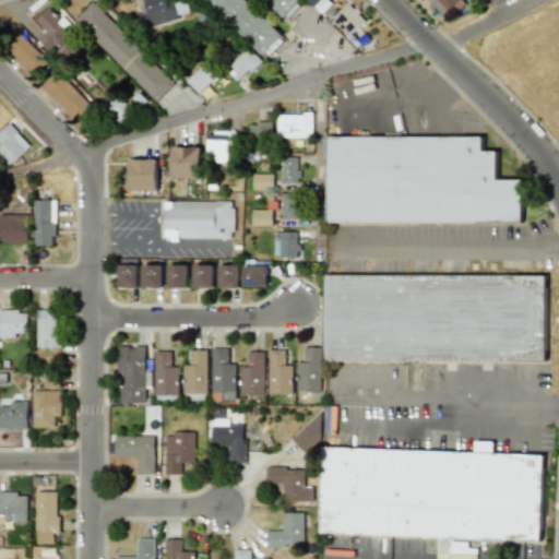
[(143,0),(147,13),(141,14),(145,28),(179,19),(174,2),(168,3),(166,0),(143,0)]
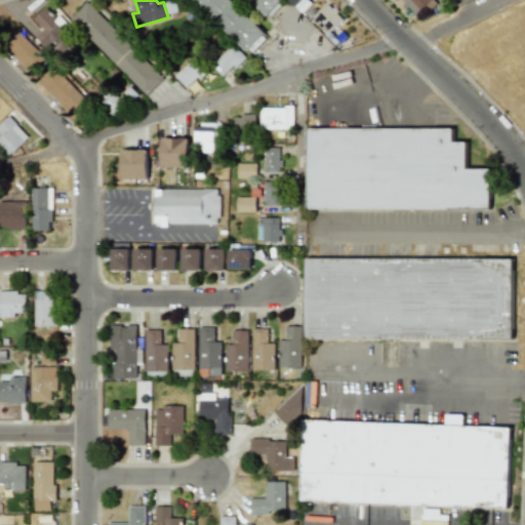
[(194,0),(246,51),(265,33),(231,0),(194,0)]
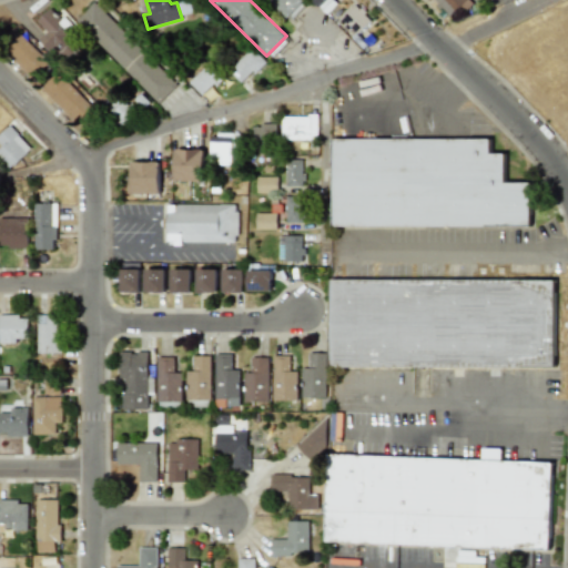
[(271,0),(287,17),(303,0),(271,0)]
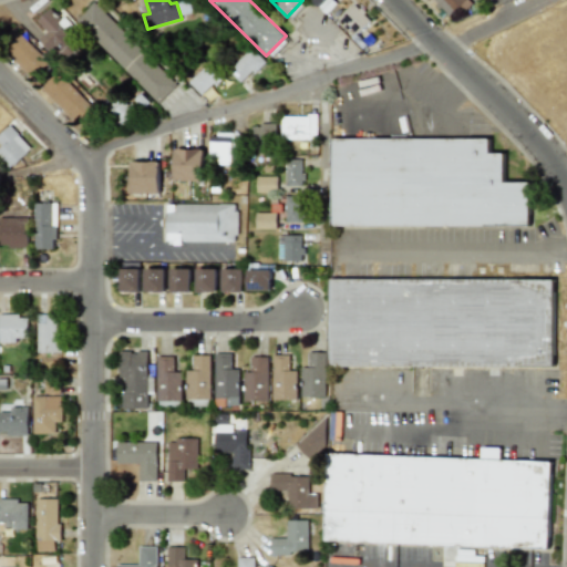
[(310,0),(327,14),(336,3),(332,0),(310,0)]
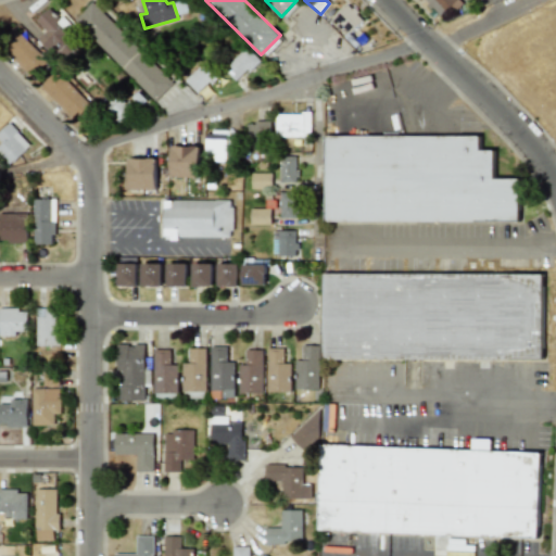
[(425,0),(440,15),(451,5),(456,11),(464,3),(459,0),(425,0)]
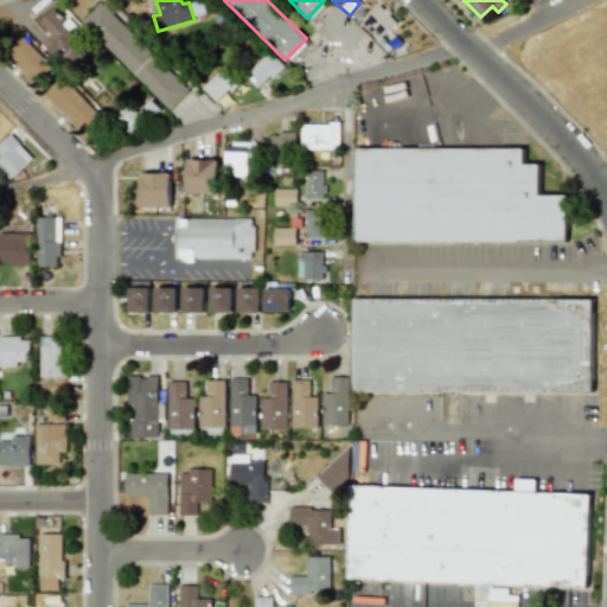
[(81,23),(168,110),(187,90),(101,2),(81,23)]
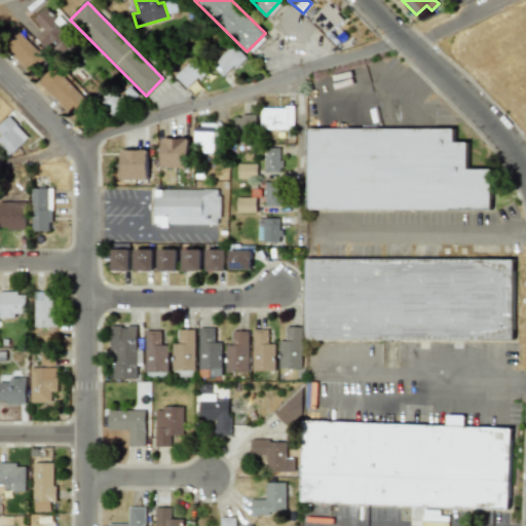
[(311,20),(327,35),(344,19),(330,3),(311,20)]
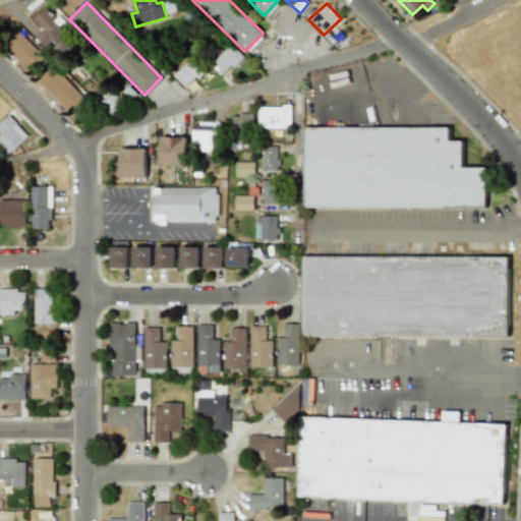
[(35,36),(45,47),(50,43),(60,55),(74,43),(45,9),(34,18),(43,29),(35,36)]
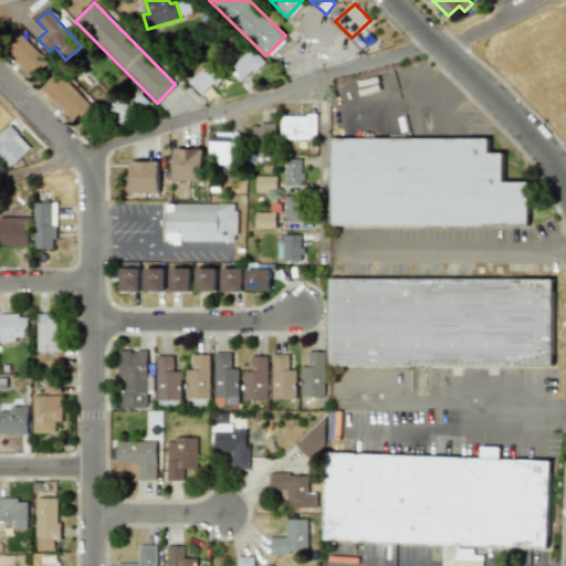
[(46,62),(18,30),(1,45),(29,77),(46,62)]
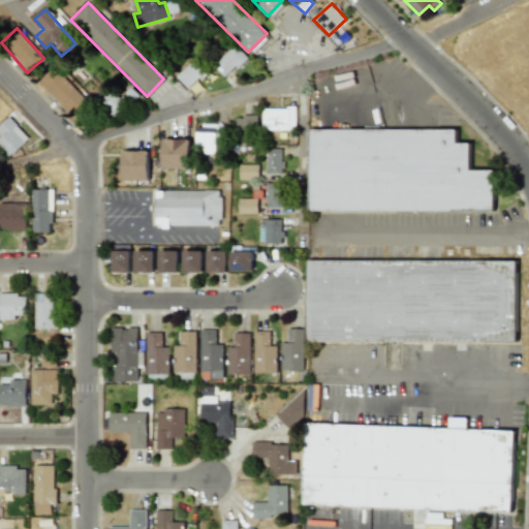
[(247,57),(234,44),(214,66),(226,79),(247,57)]
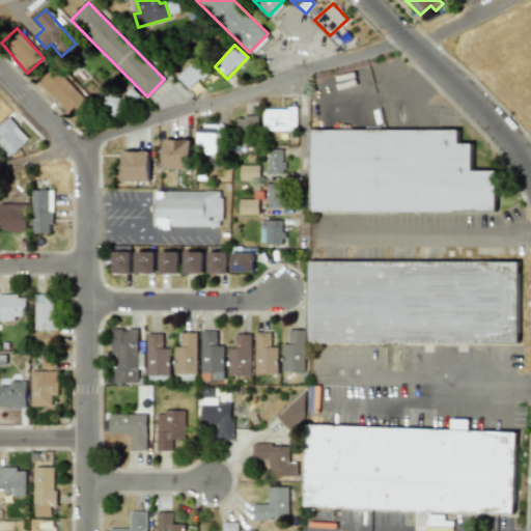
[(177,78),(190,90),(207,72),(195,59),(177,78)]
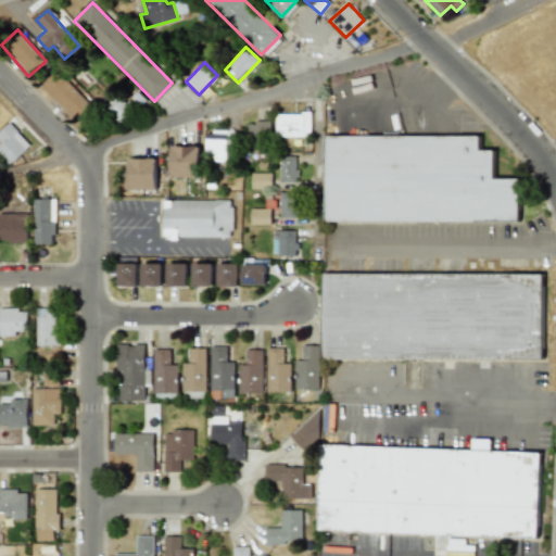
[(73,122),(89,105),(57,71),(40,86),(73,122)]
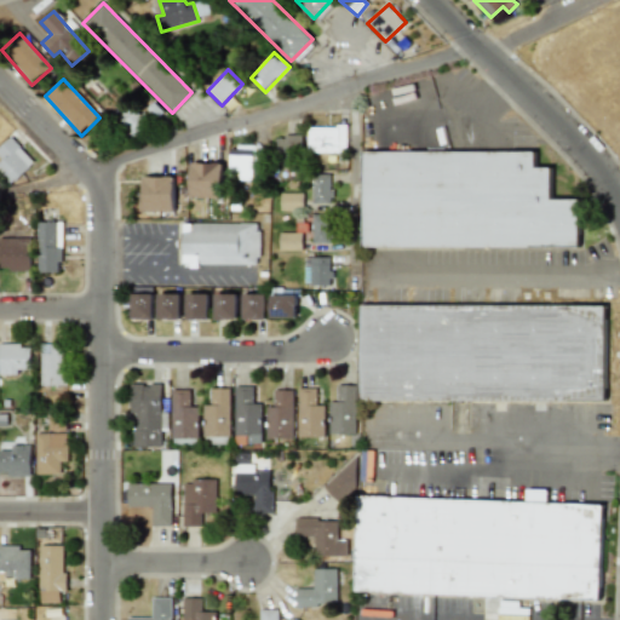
[(145,131),(139,109),(119,115),(125,137),(145,131)]
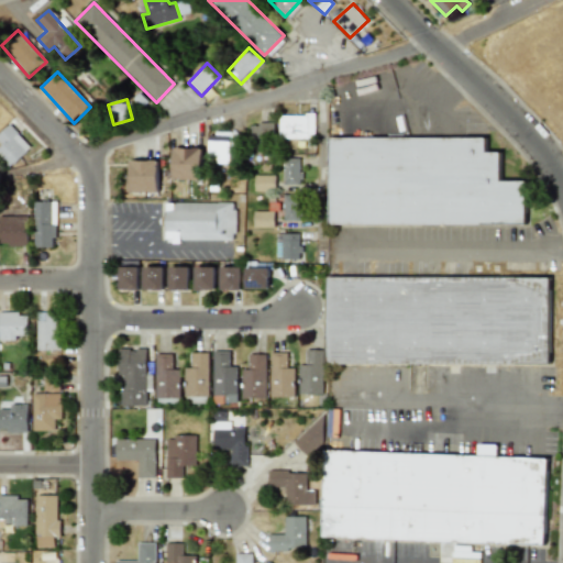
[(315,116),(282,114),(282,138),(313,139),(315,116)]
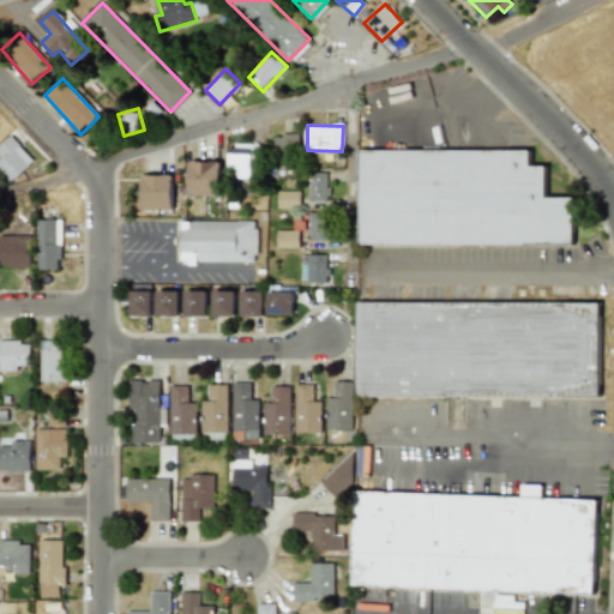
[(275,164),(299,163),(298,134),(274,136),(275,164)]
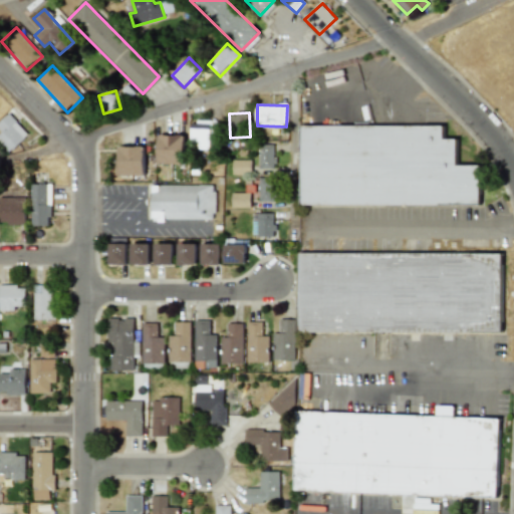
[(0,145),(8,154),(28,135),(8,113),(0,120),(0,131),(1,133),(0,134),(0,145)]
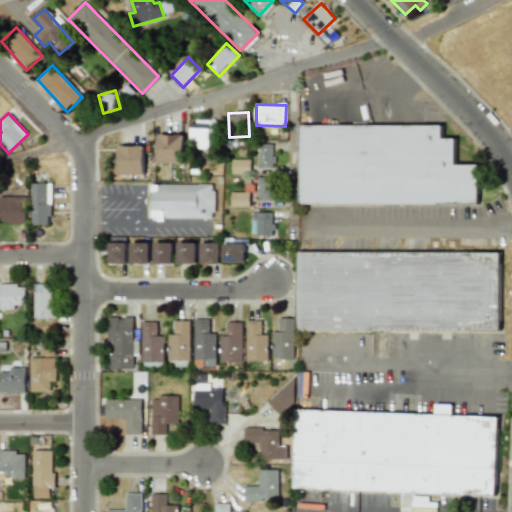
[(189,121),(189,149),(210,149),(210,134),(214,134),(214,121),(189,121)]
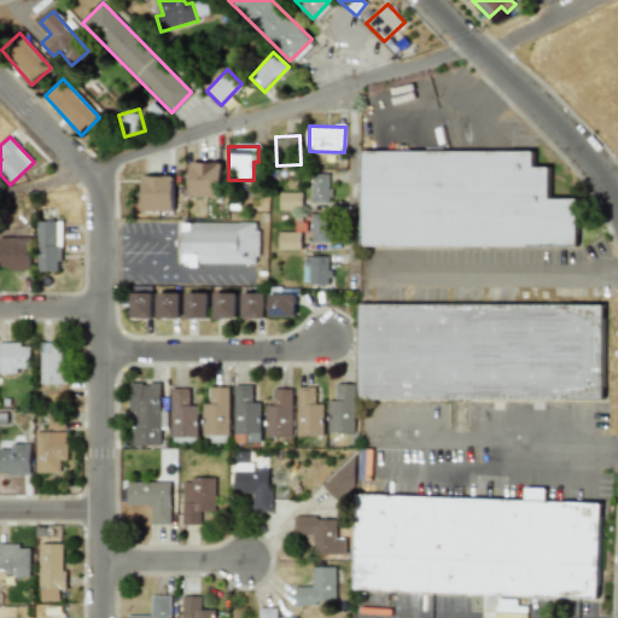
[(366,152),(366,248),(582,248),(582,200),(553,200),(553,169),(537,169),(537,152),(452,152),(366,152)]
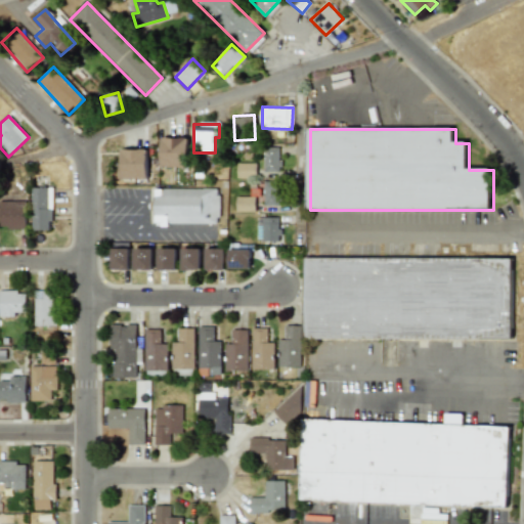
[(161,167),(188,167),(189,138),(162,137),(161,167)]
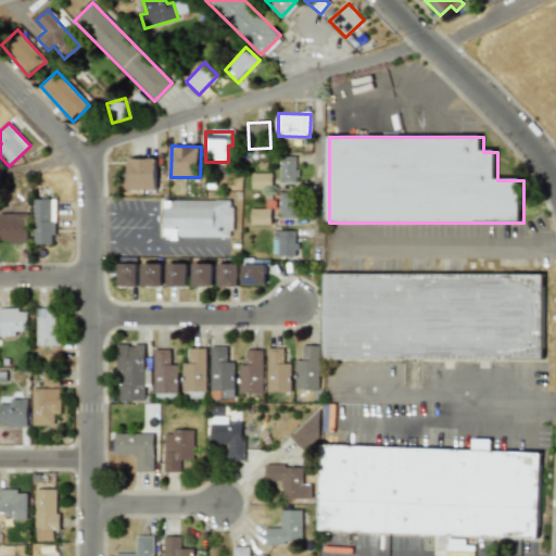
[(279,182),(295,182),(295,156),(279,156),(279,182)]
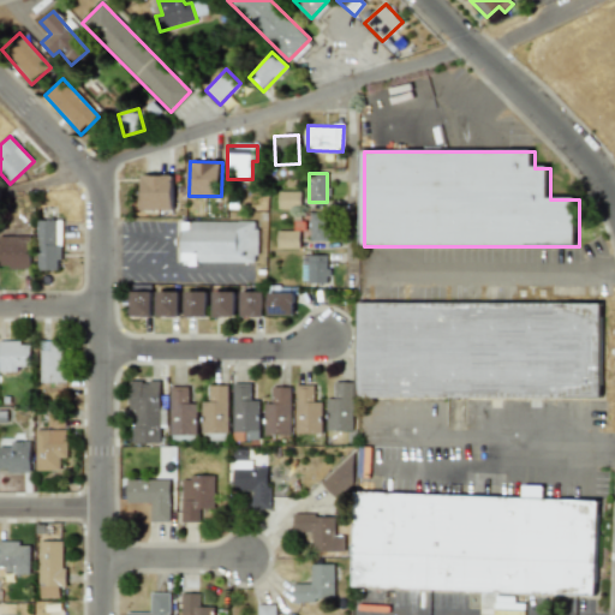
[(173,209),(173,175),(139,175),(141,210),(173,209)]
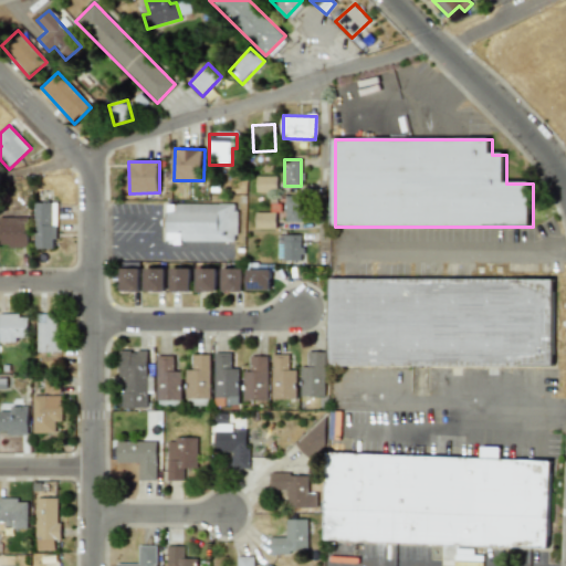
[(276,176),(257,176),(257,192),(276,192),(276,176)]
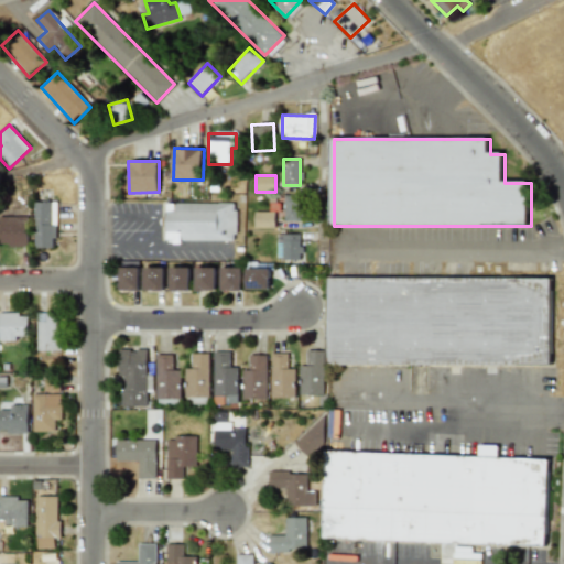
[(300,221),(301,196),(284,195),(283,220),(300,221)]
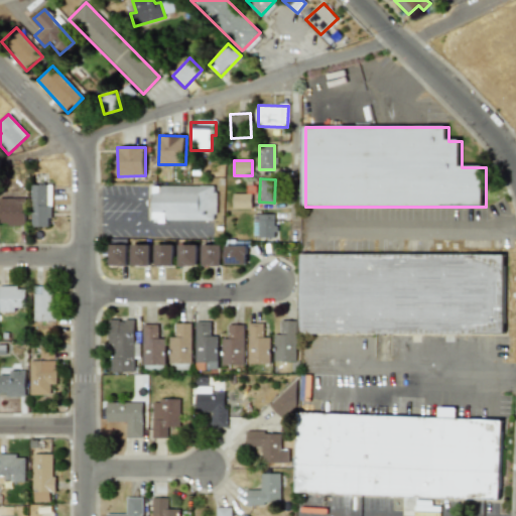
[(51,185),(31,185),(31,227),(50,227),(51,185)]
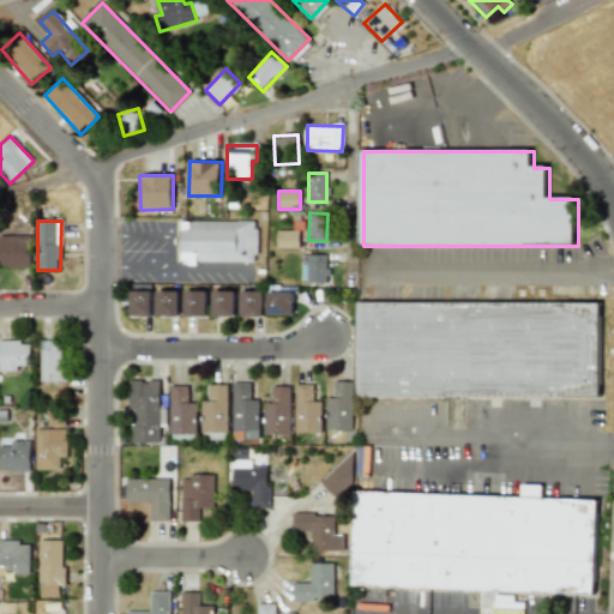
[(257,222),(182,221),(182,262),(256,263),(257,222)]
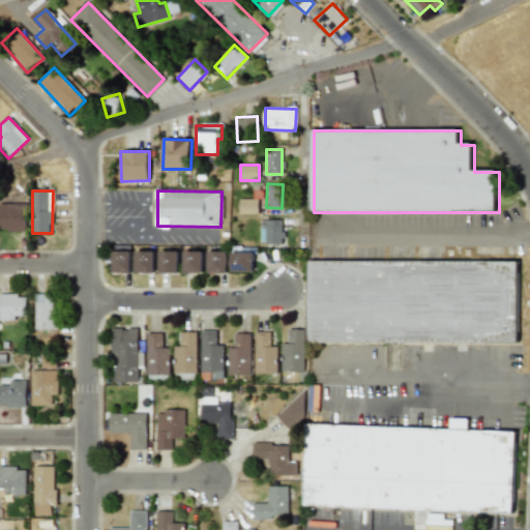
[(238,213),(258,214),(258,199),(239,199),(238,213)]
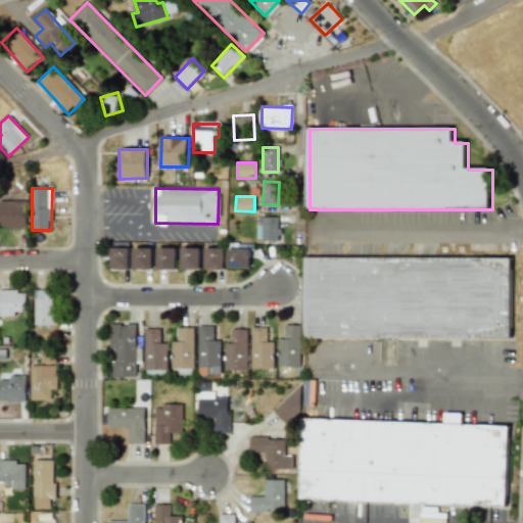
[(25,200),(0,200),(0,228),(25,229),(25,200)]
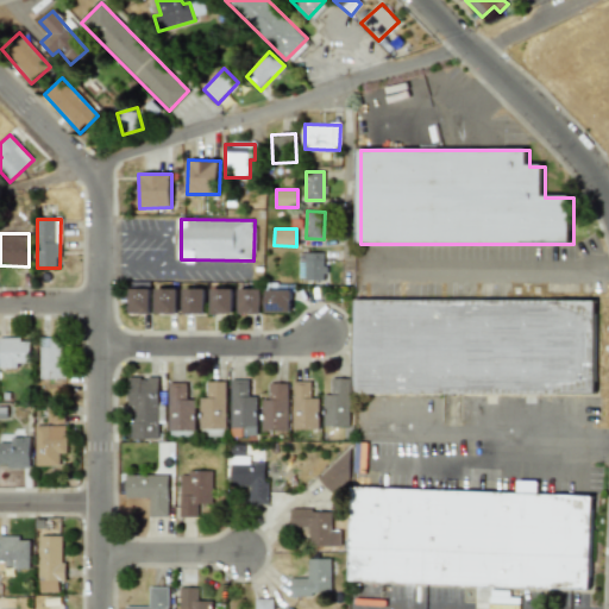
[(299,252),(299,281),(325,280),(324,252),(299,252)]
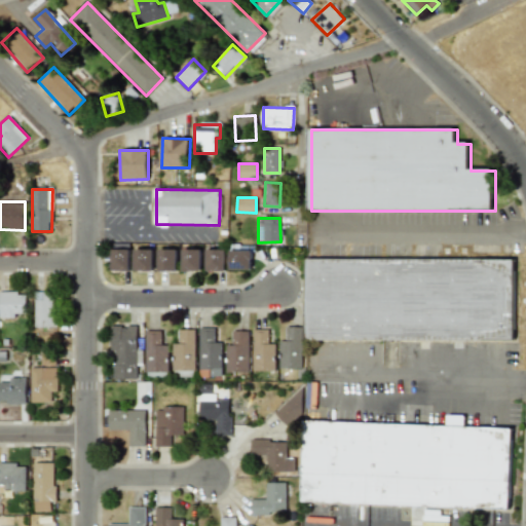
[(112,249),(129,249),(129,270),(112,270),(112,249)]
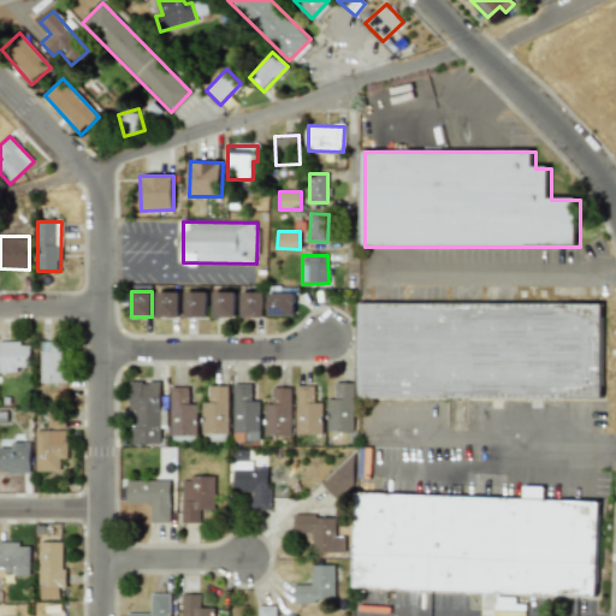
[(157,291),(178,291),(178,317),(158,317),(157,291)]
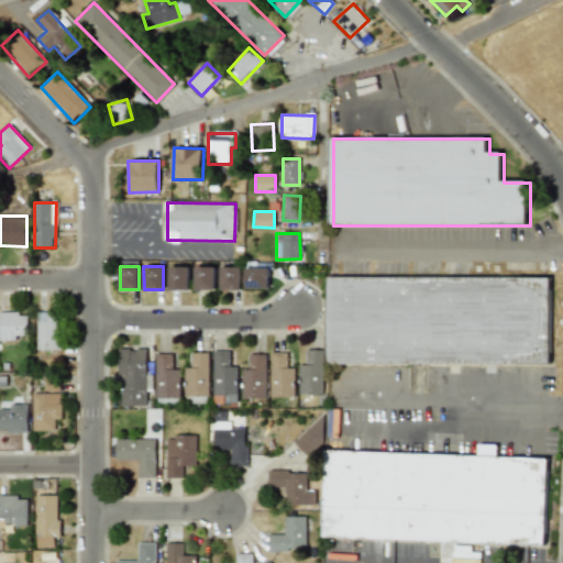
[(169,266),(189,266),(189,289),(169,289),(169,266)]
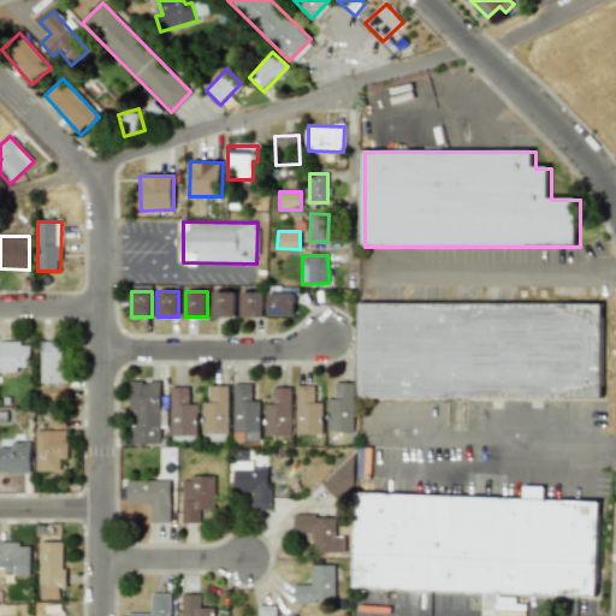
[(213,292),(236,292),(236,317),(213,317),(213,292)]
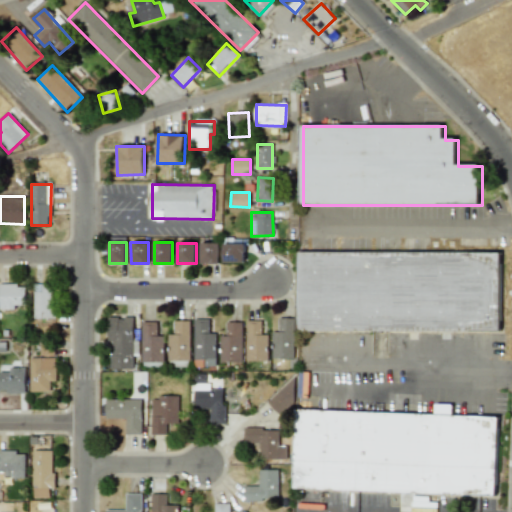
[(201,243),(219,243),(219,264),(201,264),(201,243)]
